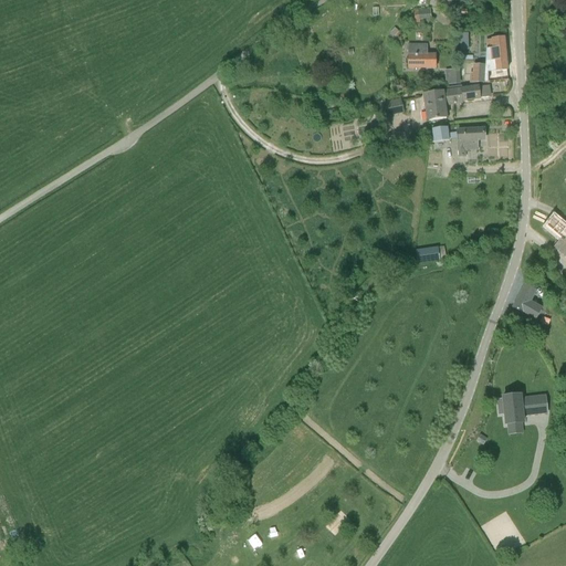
[(430,19),(430,12),(430,9),(411,11),(411,13),(412,20),(411,23),(420,23),(420,19),(430,19)]
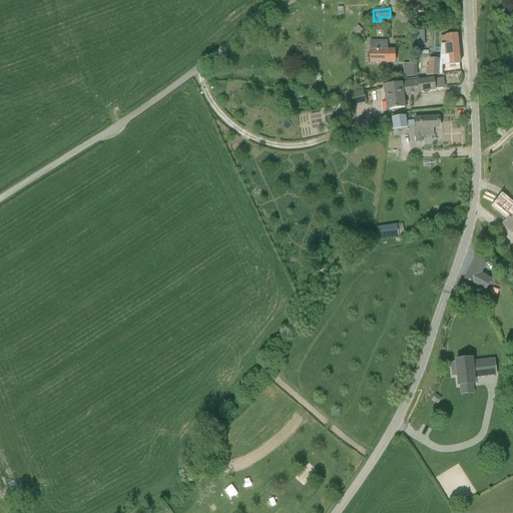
[(354,29),(358,33),(362,29),(358,25),(354,29)]
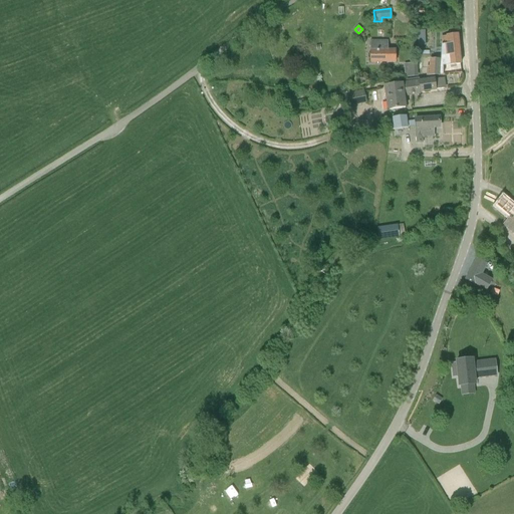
[(440,76),(452,74),(462,73),(458,34),(447,35),(447,36),(443,36),(442,44),(441,44),(441,56),(446,55),(448,65),(441,66),(441,59),(430,58),(429,66),(426,66),(426,75),(440,76)]
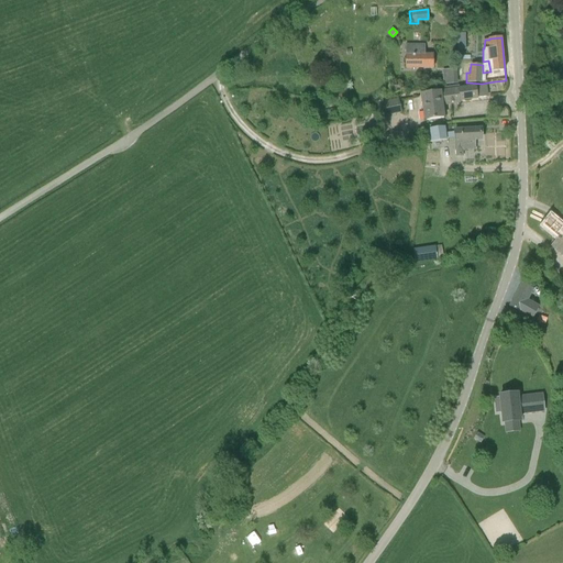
[(424,55),(424,44),(406,44),(405,68),(433,68),(433,55),(424,55)]
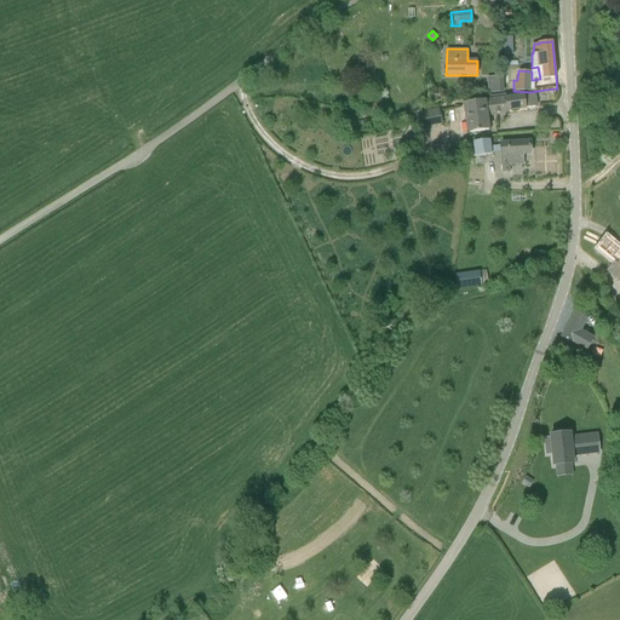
[(488,93),(504,92),(504,76),(487,76),(488,93)]
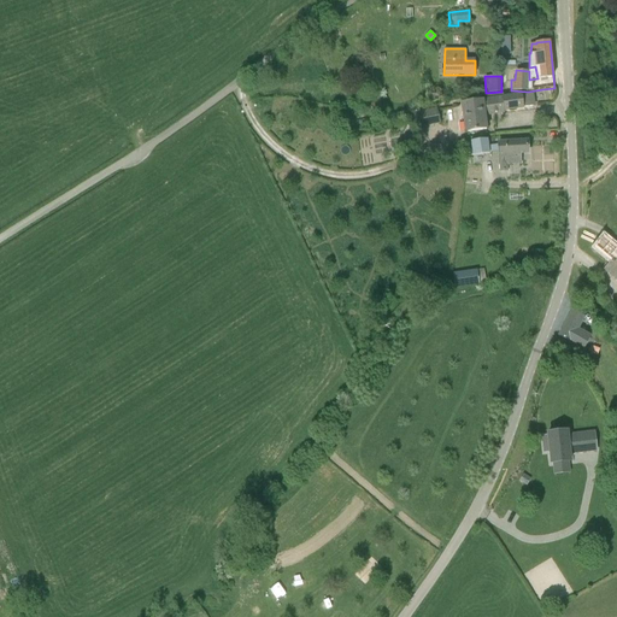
[(532,94),(522,95),(522,93),(503,95),(483,99),(486,115),(504,112),(504,110),(534,106),(532,94)]
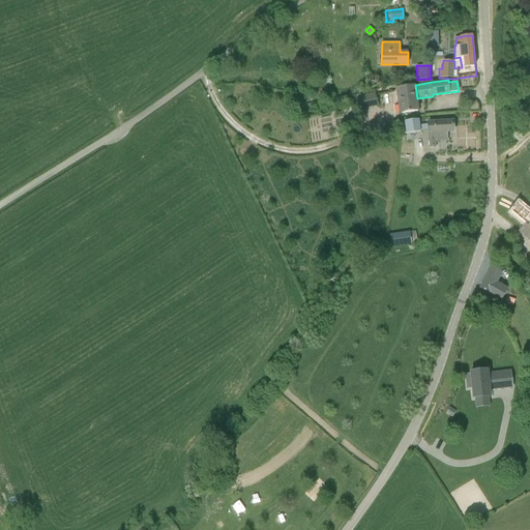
[(328,98),(326,84),(317,85),(318,99),(328,98)]
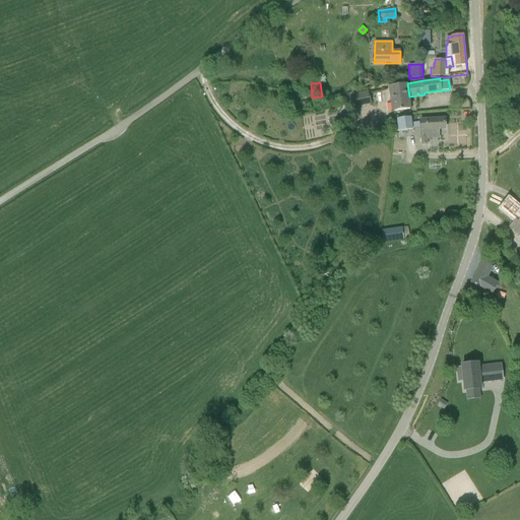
[(408,96),(409,96),(407,83),(388,86),(391,112),(410,109),(408,96)]
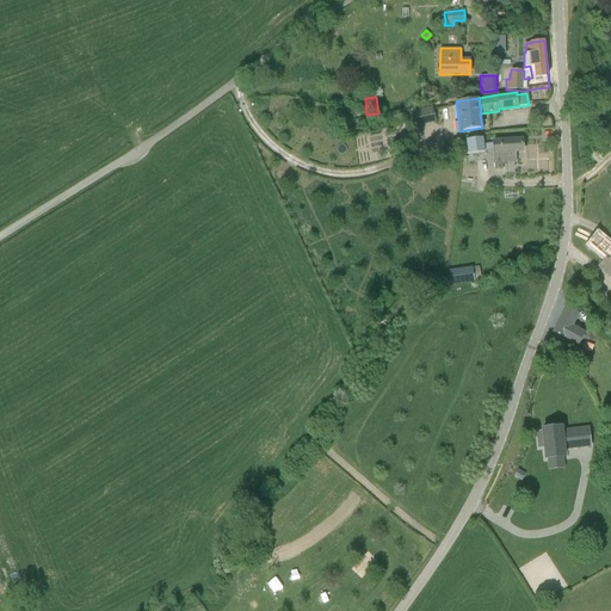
[(424,109),(426,124),(436,122),(433,109),(433,106),(424,109)]
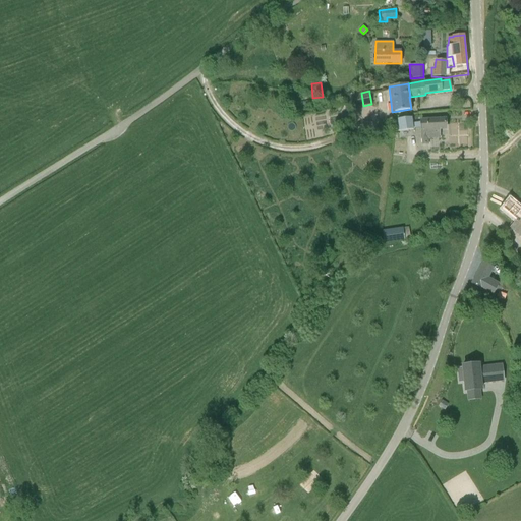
[(363,106),(361,93),(353,95),(355,108),(363,106)]
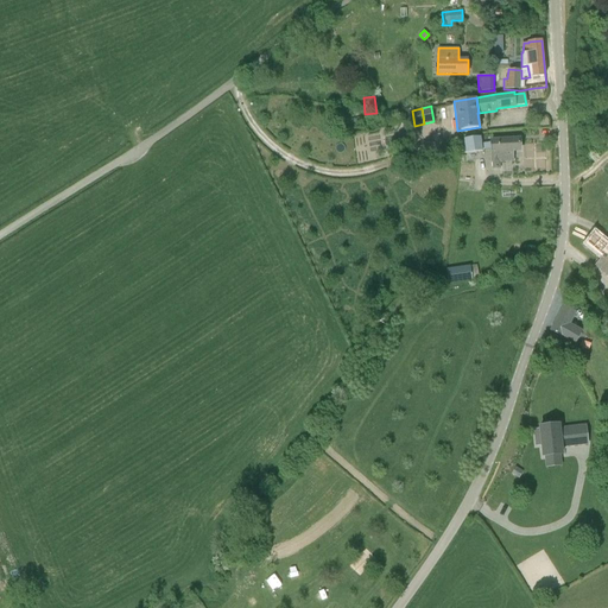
[(464,140),(467,153),(483,151),(482,150),(492,149),(492,143),(482,144),(481,137),(464,140)]
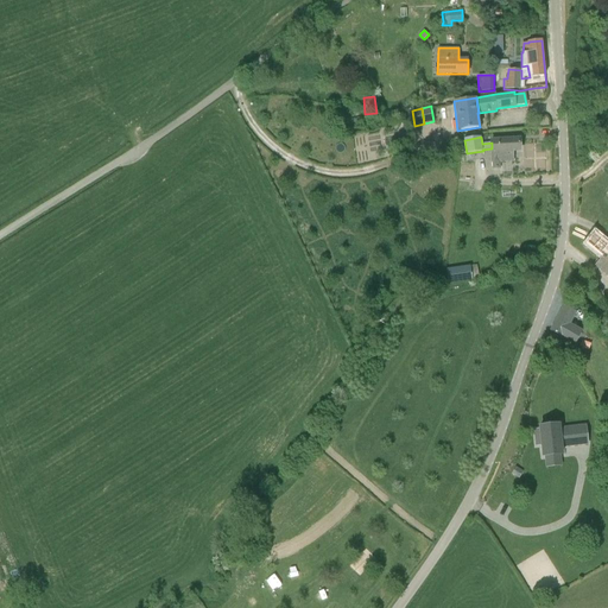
[(500,162),(501,162),(513,162),(512,150),(520,150),(520,139),(492,139),(492,143),(492,149),(492,162),(493,162),(493,168),(499,168),(500,162)]
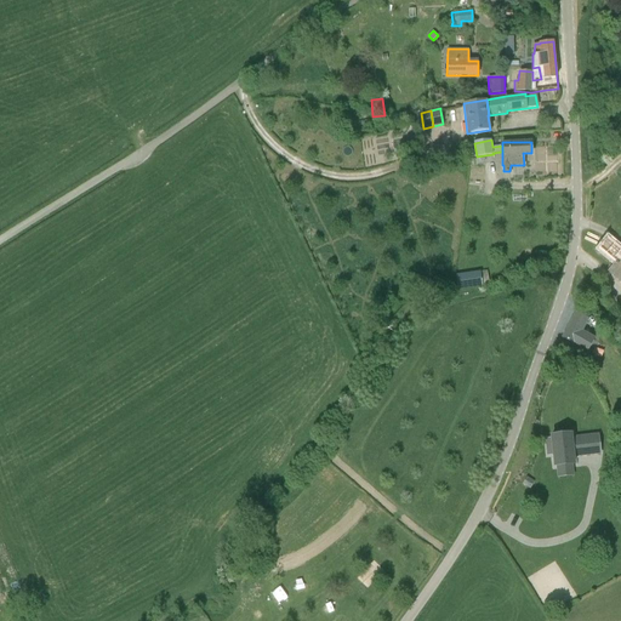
[(599,249),(615,262),(619,265),(620,262),(620,250),(607,238),(599,249)]
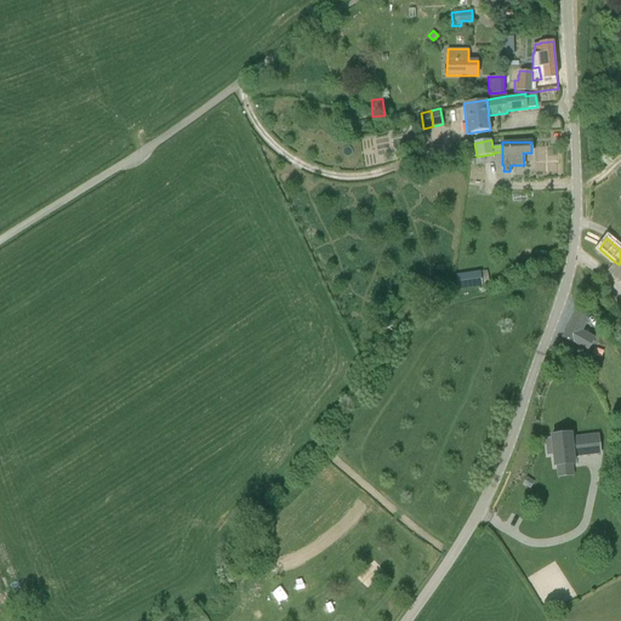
[(620,262),(619,265),(615,262),(609,271),(620,280),(620,262)]
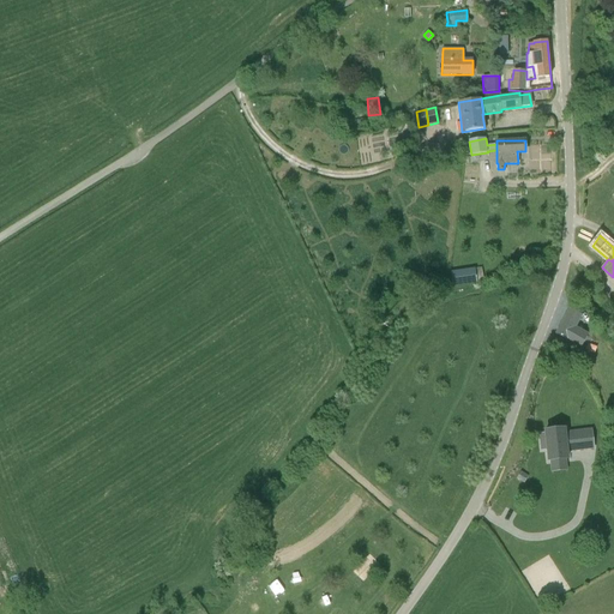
[(476,283),(474,268),(452,271),(453,287),(476,283)]
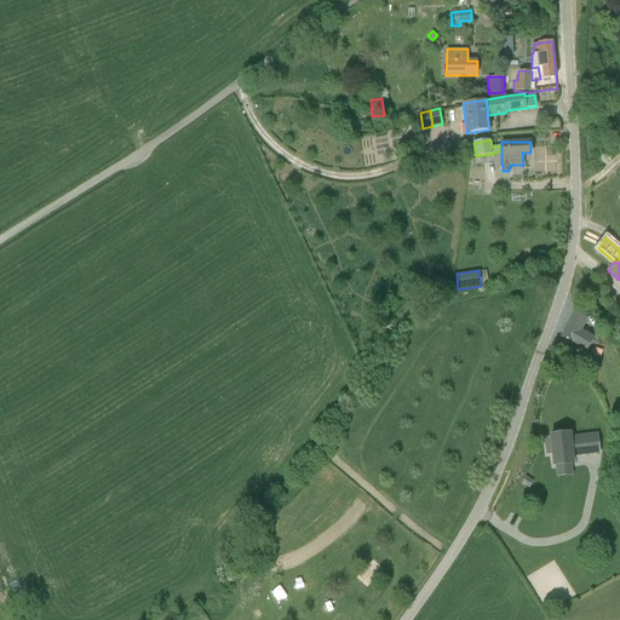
[(587,320),(586,319),(575,313),(562,338),(563,338),(557,349),(570,356),(578,345),(586,350),(593,337),(581,331),(587,320)]
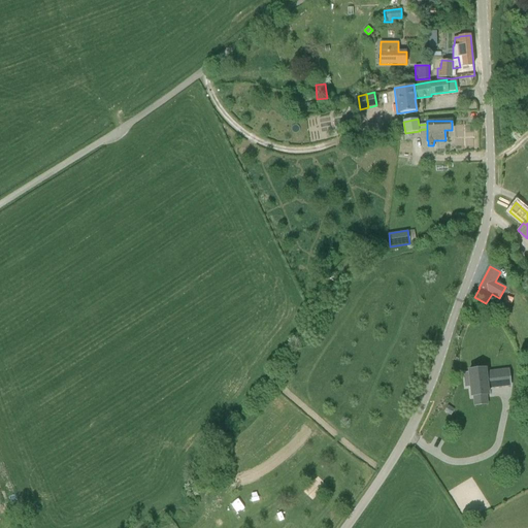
[(508,381),(508,373),(508,365),(486,365),(486,361),(469,361),(469,364),(465,363),(465,376),(469,376),(469,387),(487,387),(487,380),(508,381)]
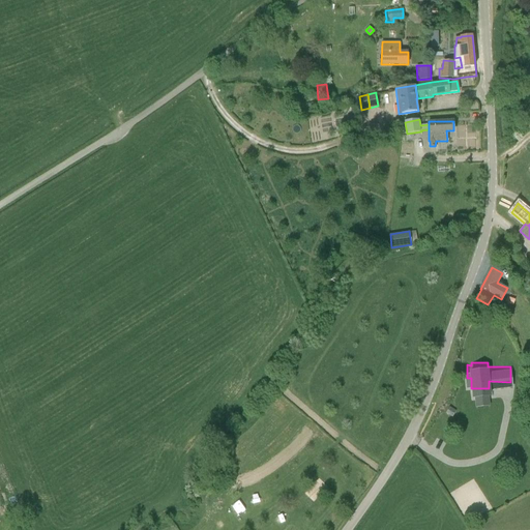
[(455,412),(449,408),(446,413),(453,416),(455,412)]
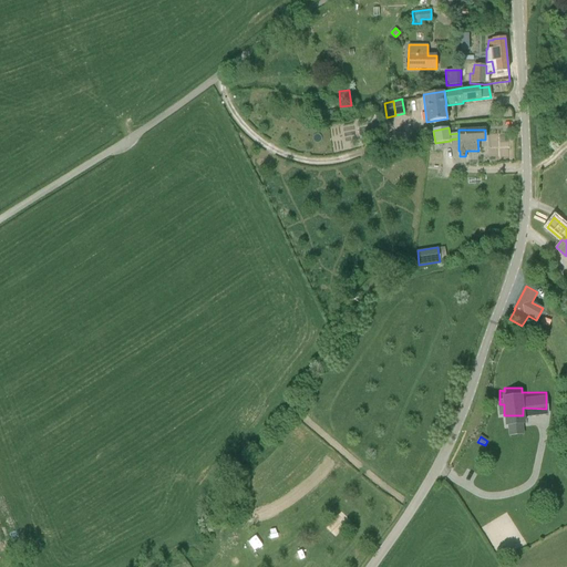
[(250,544),(257,553),(265,547),(258,538),(250,544)]
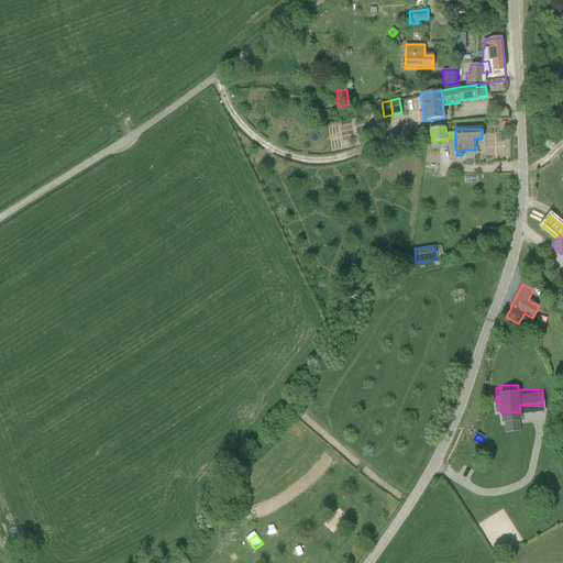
[(291,552),(299,561),(308,552),(300,544),(291,552)]
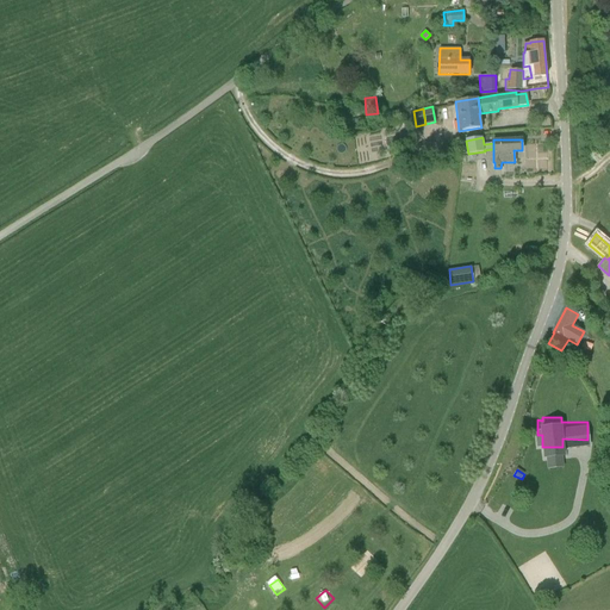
[(249,603),(253,609),(257,609),(265,607),(260,598),(249,603)]
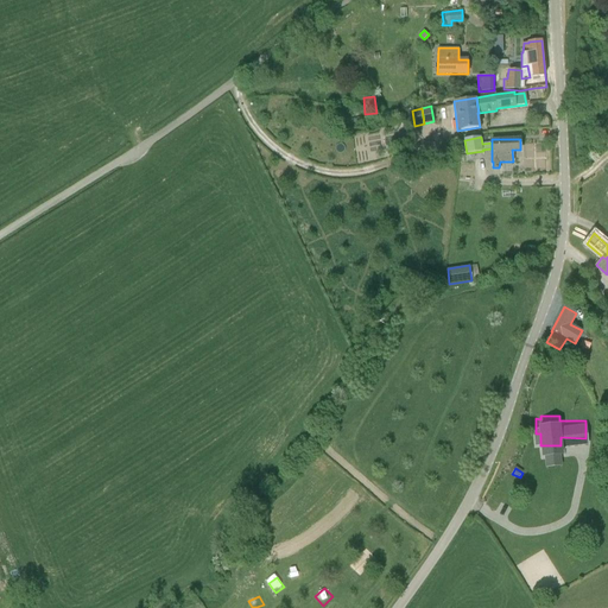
All buildings are outlined.
